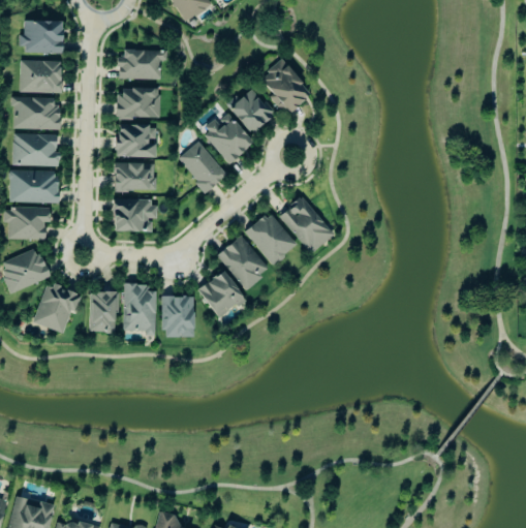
[(62,53),(62,21),(24,21),(24,35),(20,35),(19,52),(62,53)]
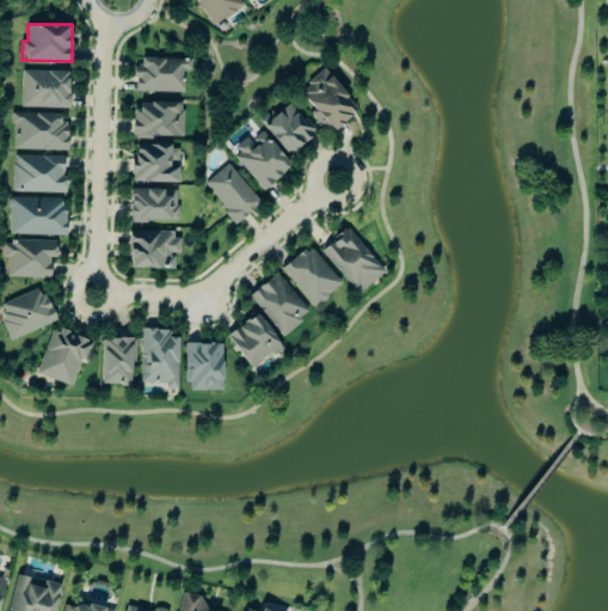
[(185,92),(186,71),(192,71),(194,59),(143,57),(143,66),(137,66),(136,91),(185,92)]
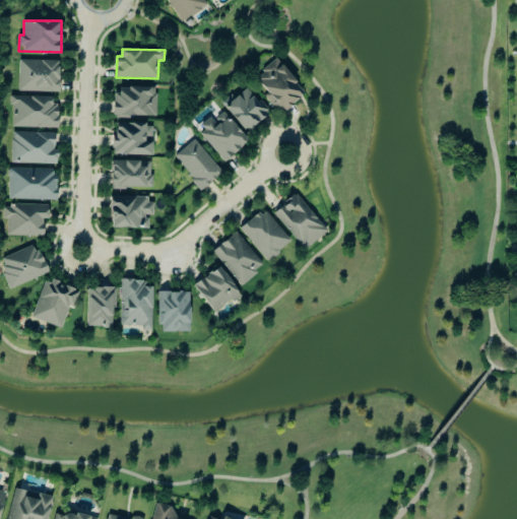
[(282,113),(306,91),(276,59),(256,78),(269,91),(266,94),(282,113)]
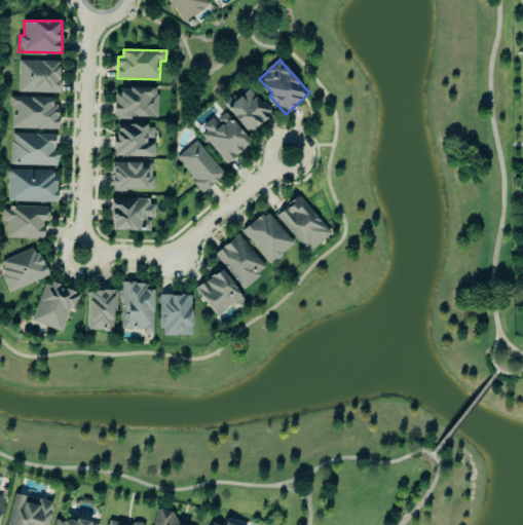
[(21,91),(61,92),(61,61),(21,61),(21,91)]
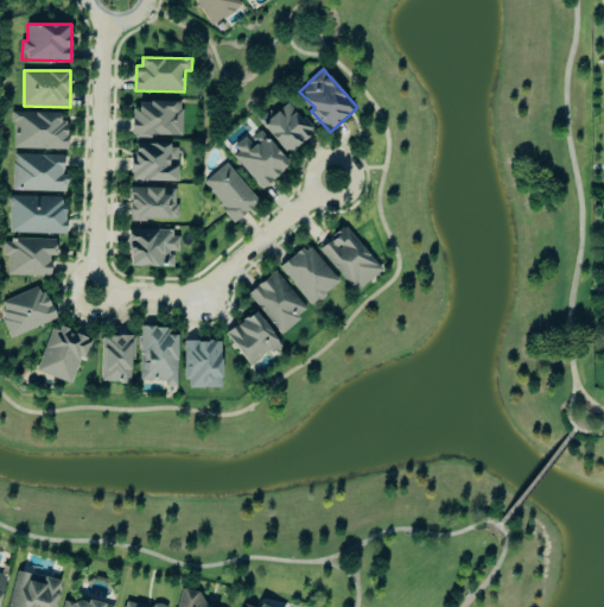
[(291,101),(275,114),(272,109),(260,119),(288,155),(316,132),(291,101)]
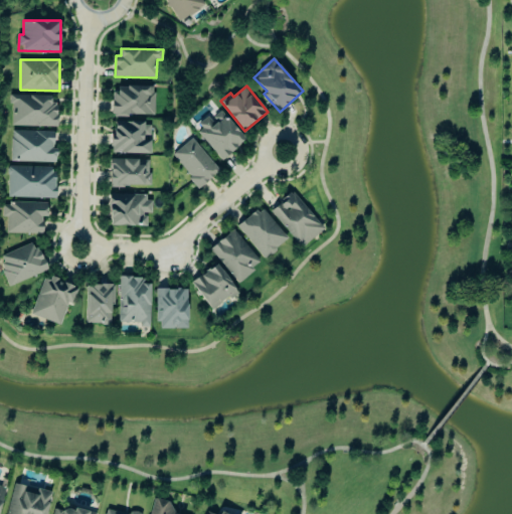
[(155,116),(156,87),(114,87),(113,115),(155,116)]
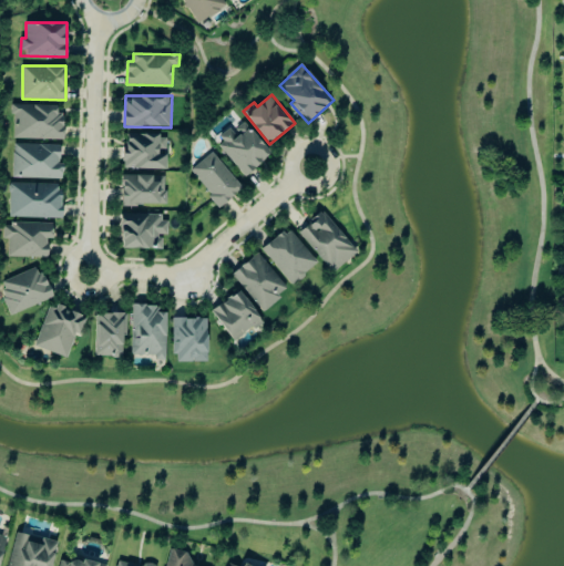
[(64,139),(64,113),(58,113),(58,104),(14,104),(13,139),(64,139)]
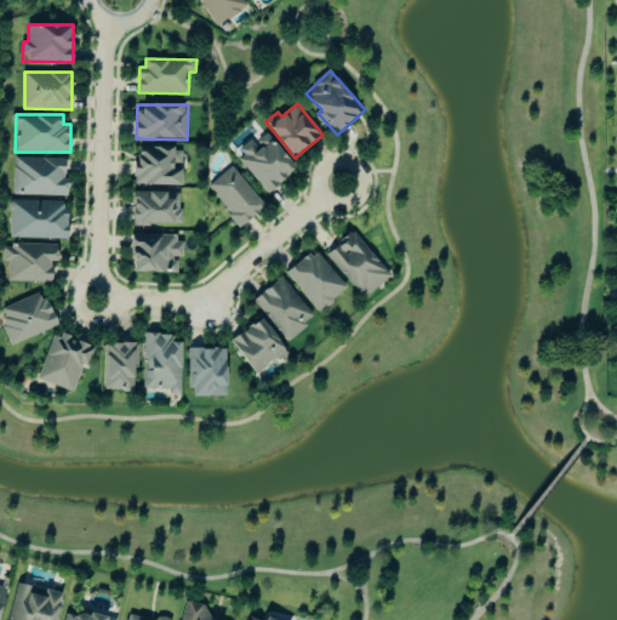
[(253,142),(238,155),(268,193),(297,169),(268,134),(256,144),(253,142)]
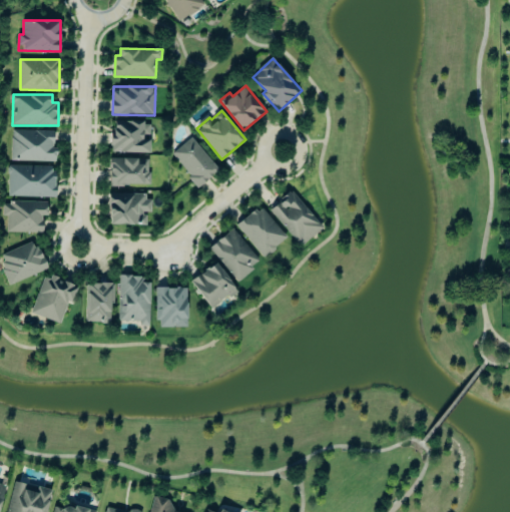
[(150,153),(151,121),(113,120),(112,152),(150,153)]
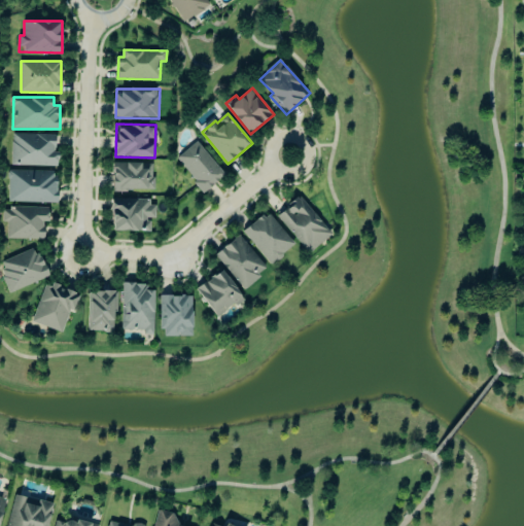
[(57,134),(13,134),(12,165),(59,166),(59,152),(57,152),(57,134)]
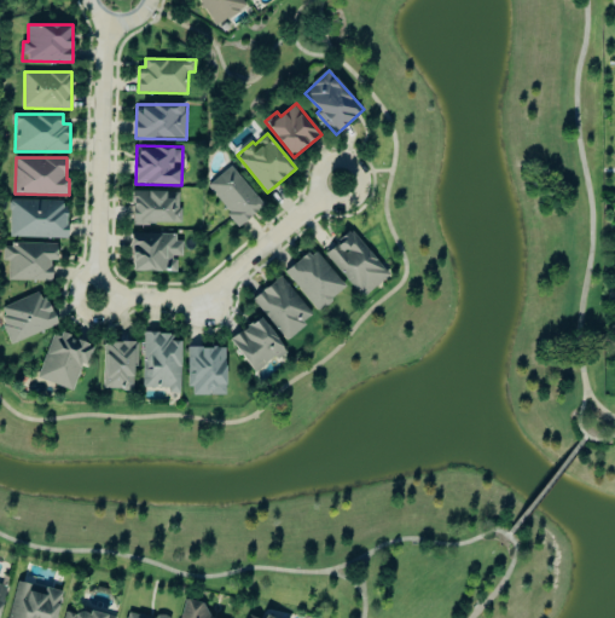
[(265,204),(232,167),(208,188),(242,225),(265,204)]
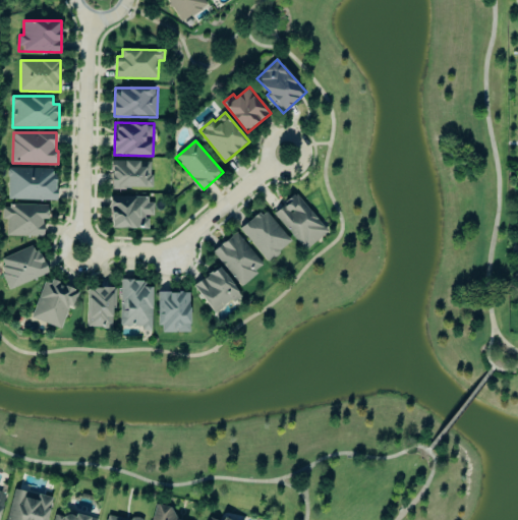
[(141,161),(112,161),(112,187),(153,188),(153,162),(141,162),(141,161)]
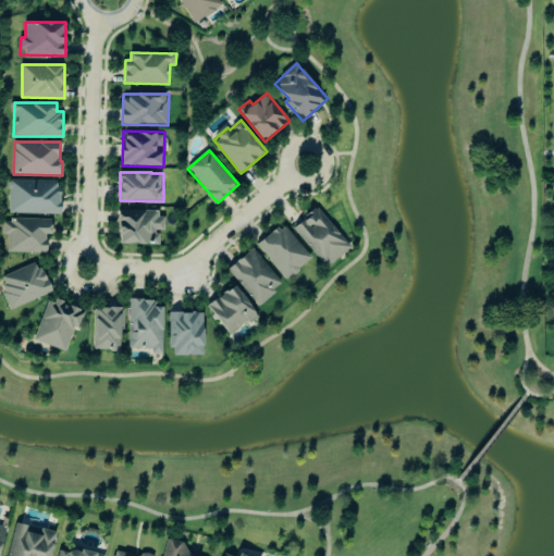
[(60,214),(61,180),(11,180),(10,213),(60,214)]
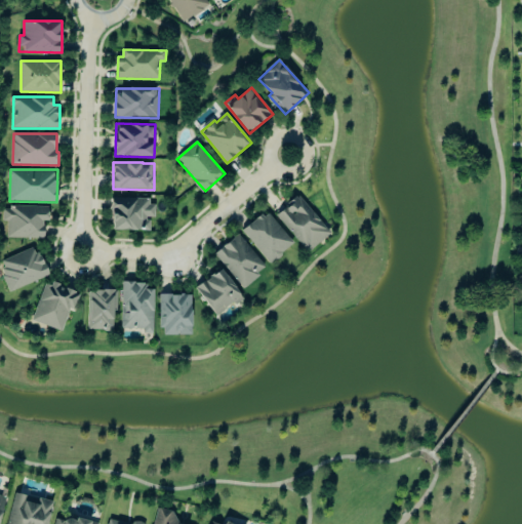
[(331,234),(300,196),(277,214),(308,252),(331,234)]
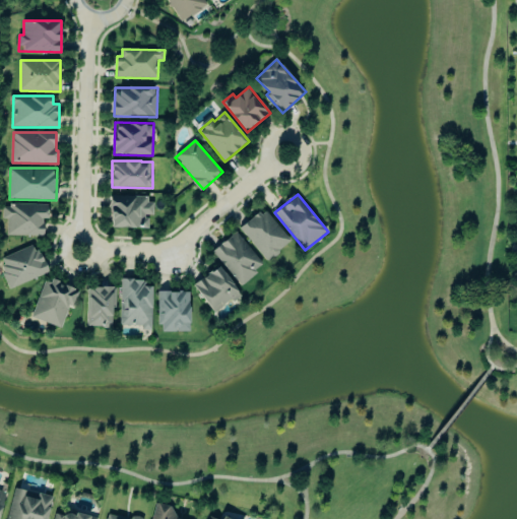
[(152,215),(152,196),(111,196),(112,229),(148,228),(148,215),(152,215)]
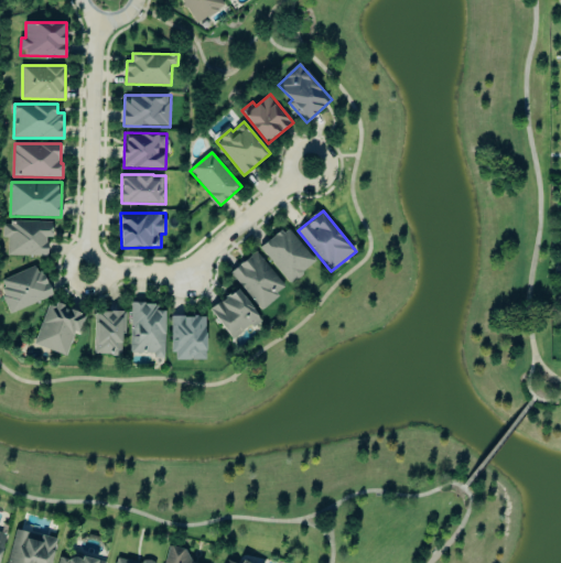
[(53,238),(53,222),(8,223),(8,256),(49,256),(49,238),(53,238)]
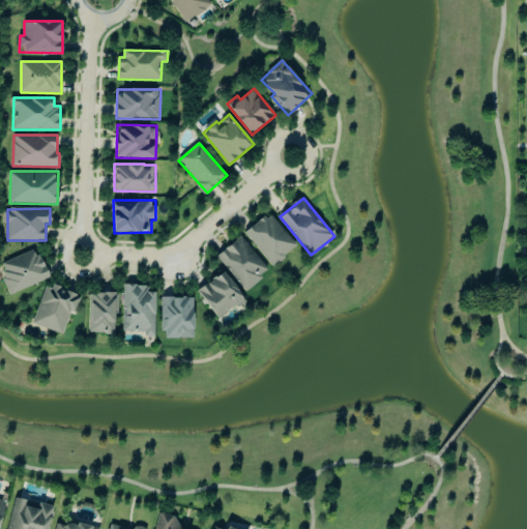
[(298,245),(268,212),(245,234),(275,266),(298,245)]
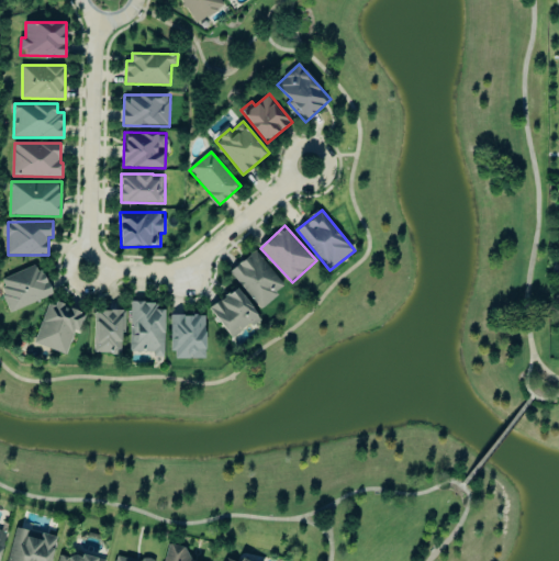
[(261,307),(287,288),(256,249),(231,269),(261,307)]
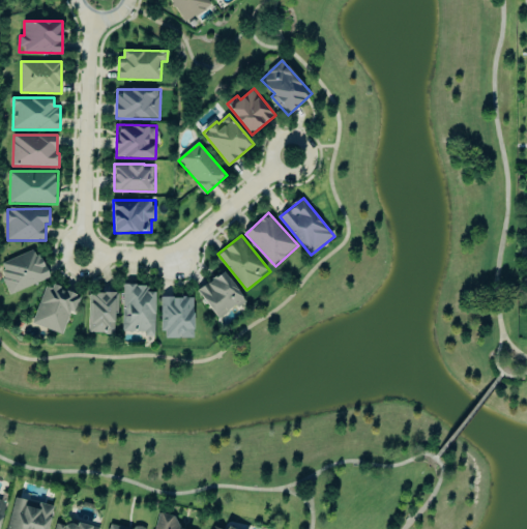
[(0,262),(9,293),(49,281),(38,250),(0,262)]
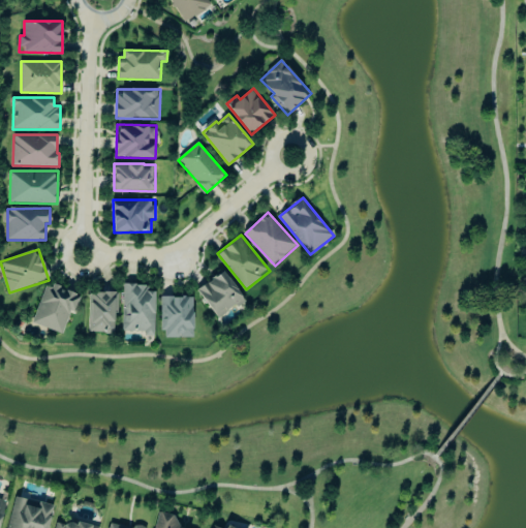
[(245,301),(224,271),(197,288),(217,319),(245,301)]
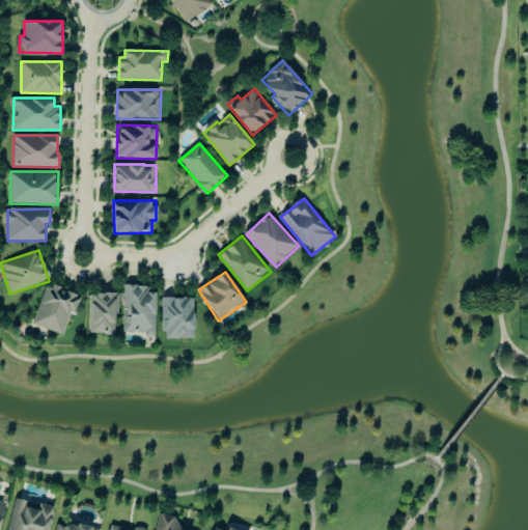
[(65,336),(80,296),(47,284),(32,325),(65,336)]
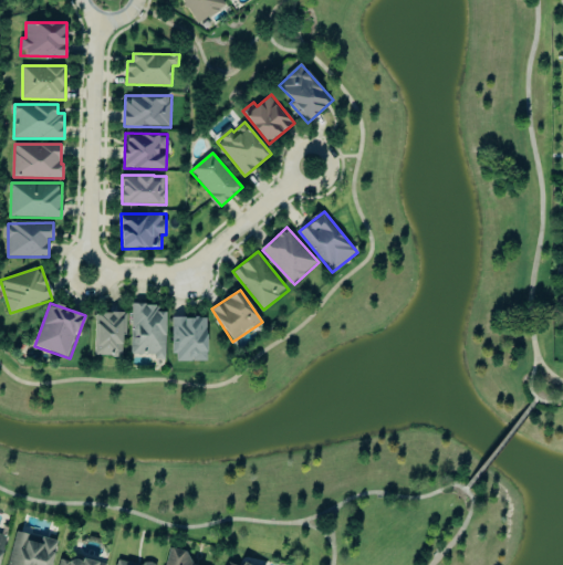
[(158,304),(133,304),(132,354),(156,355),(156,359),(166,359),(167,312),(157,312),(158,304)]
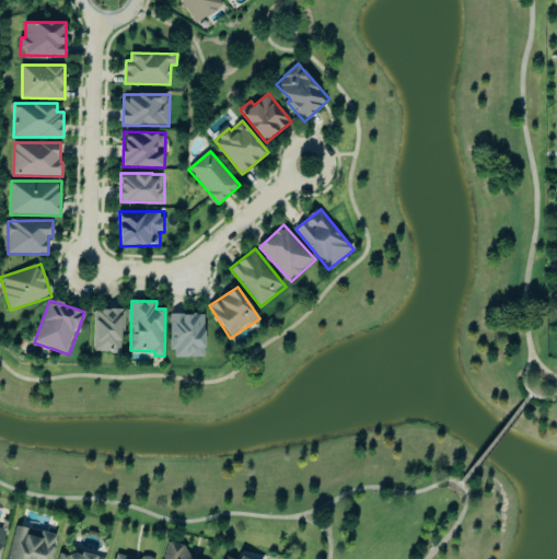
[(123,352),(124,310),(95,309),(94,352),(123,352)]
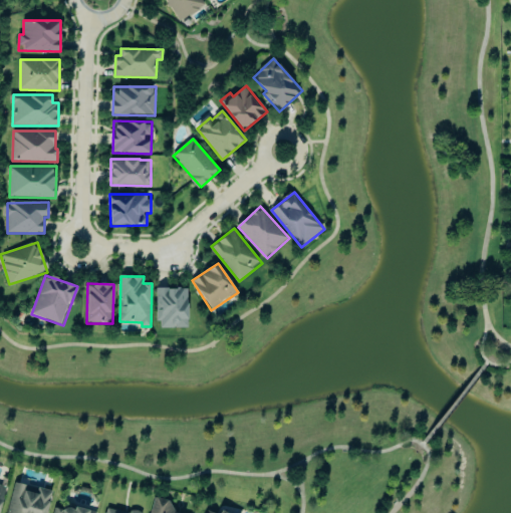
[(188,328),(189,288),(158,288),(158,327),(188,328)]
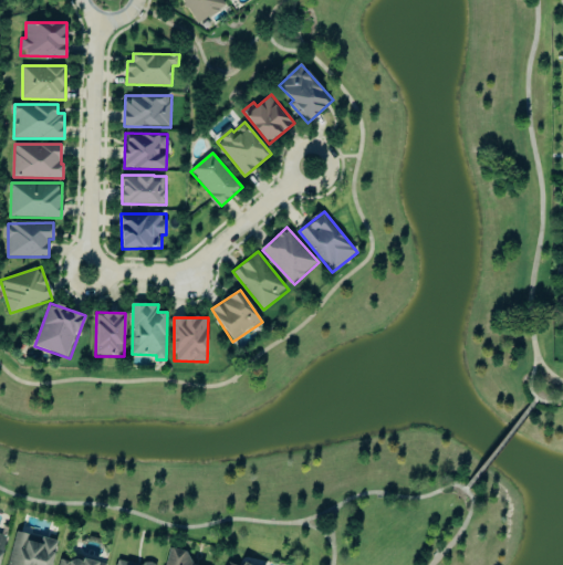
[(51,564),(56,540),(14,532),(8,564),(51,564)]
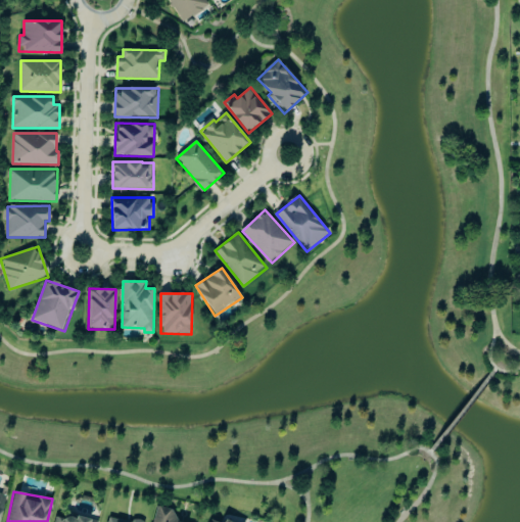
[(153,521),(175,521),(178,511),(157,506),(153,521)]
